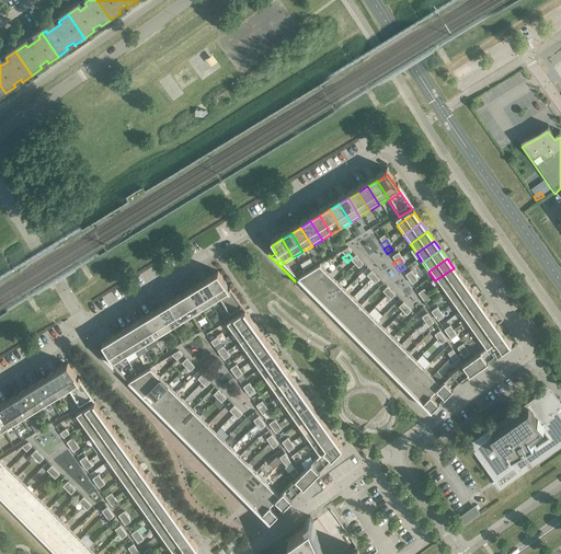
[(459,277),(454,268),(435,280),(442,290),(459,277)]
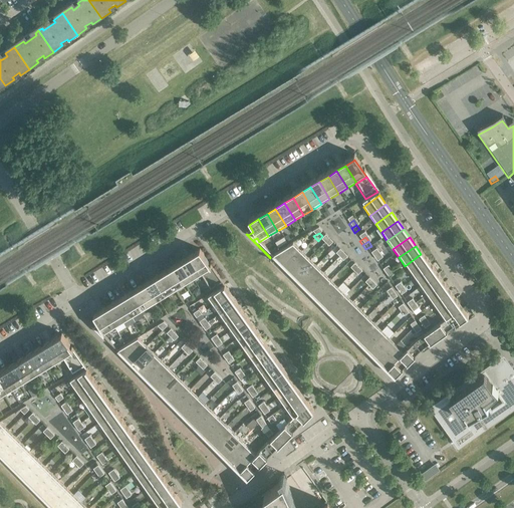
[(273,260),(283,270),(286,273),(302,257),(293,248),(273,260)]
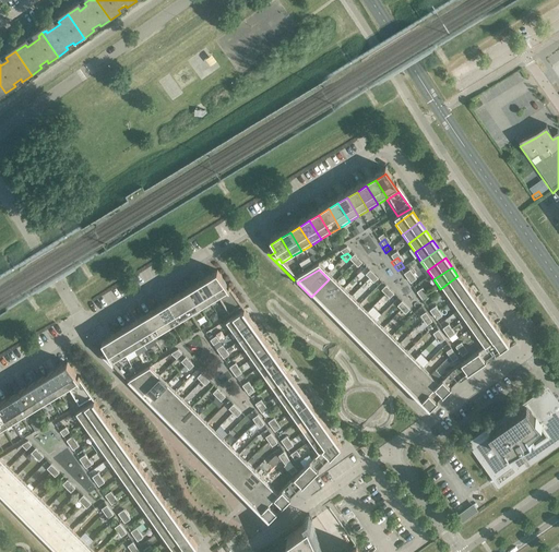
[(217,276),(212,280),(207,283),(218,301),(230,295),(229,294),(228,294),(222,283),(217,276)]
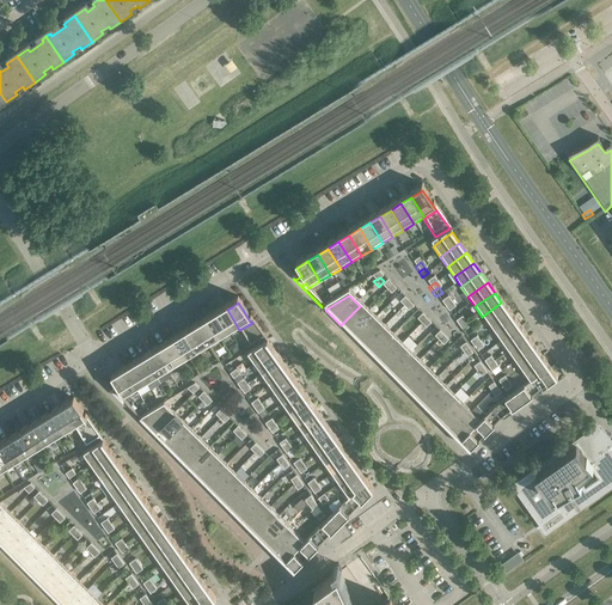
[(442,306),(446,312),(452,307),(448,303),(442,306)]
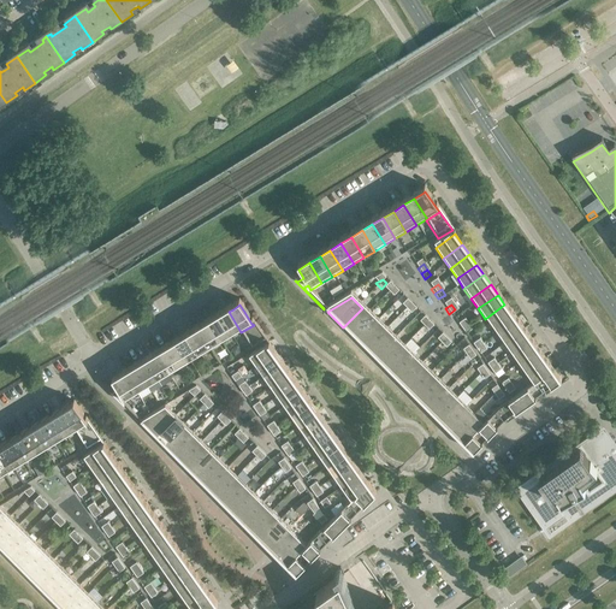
[(511,315),(504,305),(485,319),(492,329),(511,315)]
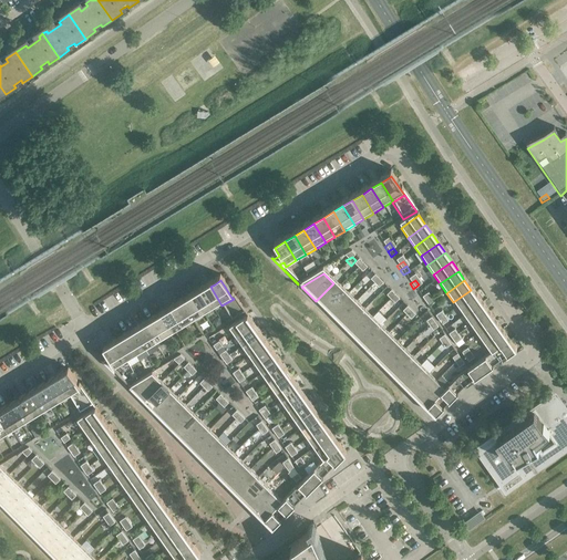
[(341,291),(333,283),(316,301),(323,309),(341,291)]
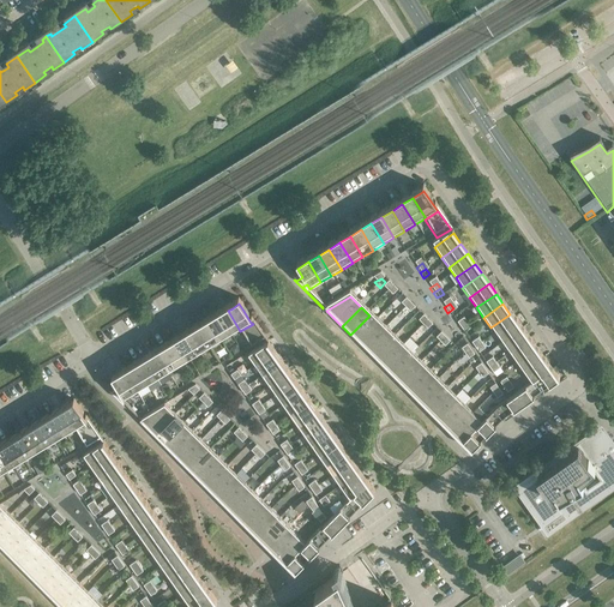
[(458,313),(453,308),(447,313),(451,318),(458,313)]
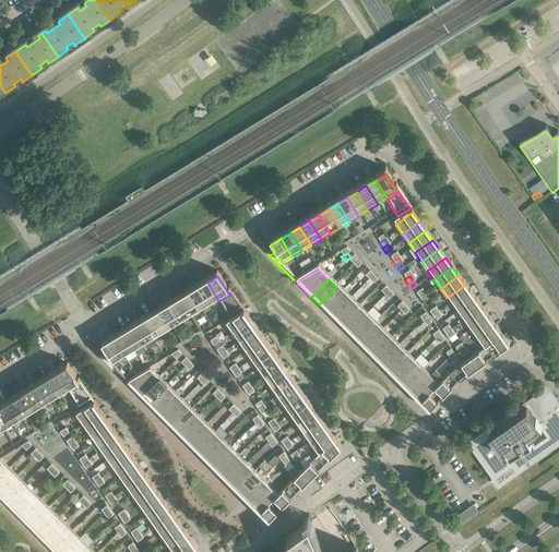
[(218,301),(207,283),(198,288),(210,308),(218,301)]
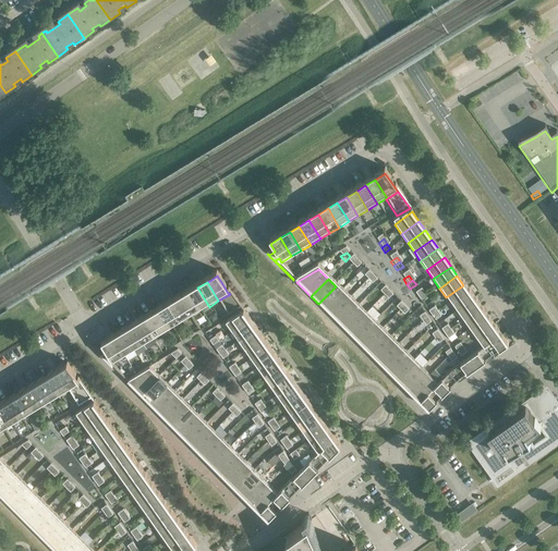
[(470,294),(463,285),(446,297),(452,307),(470,294)]
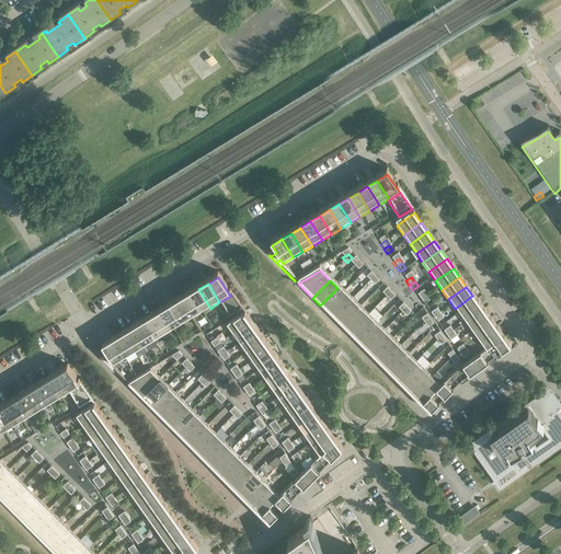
[(345,296),(338,288),(320,306),(328,313),(345,296)]
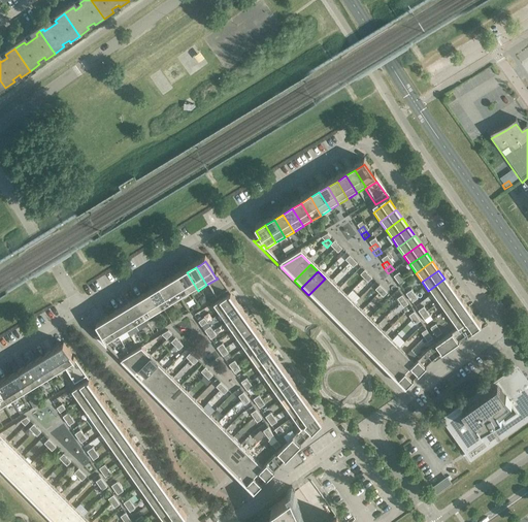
[(198,291),(187,272),(178,279),(189,296),(198,291)]
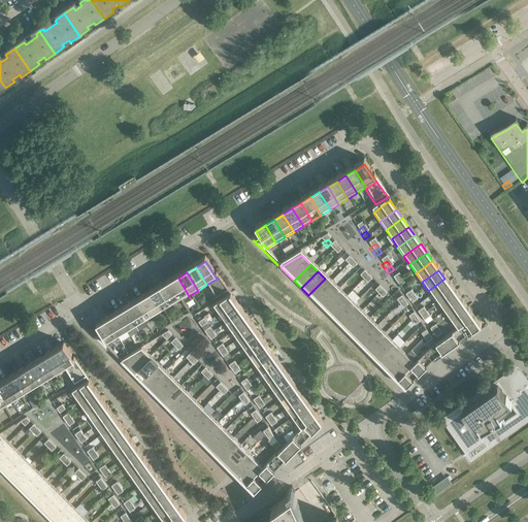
[(394,282),(397,286),(402,283),(399,278),(394,282)]
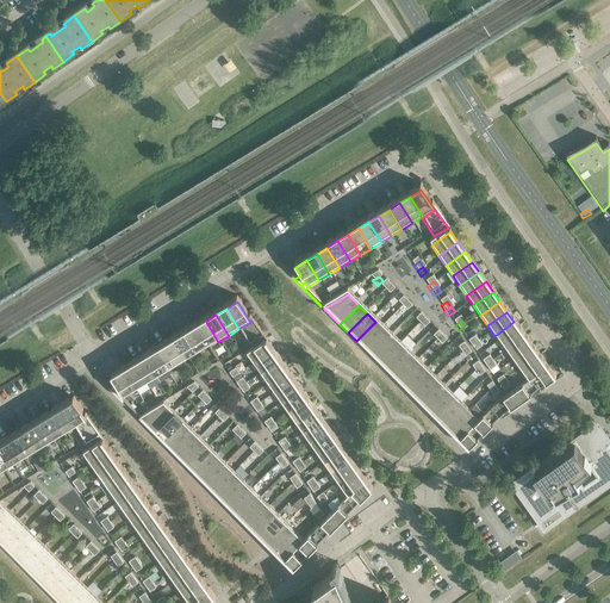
[(218,342),(206,322),(195,328),(207,348),(218,342)]
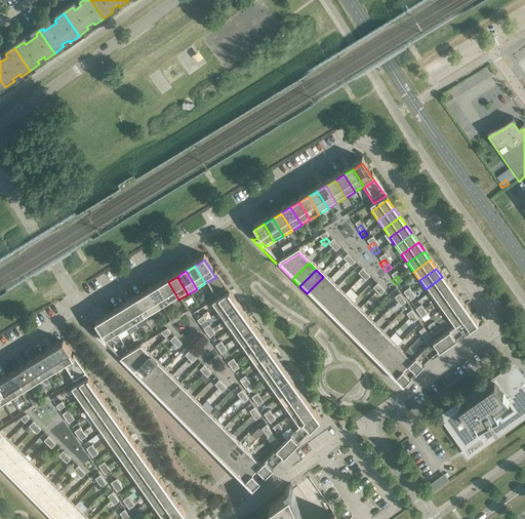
[(228,292),(216,277),(205,283),(215,301),(228,292)]
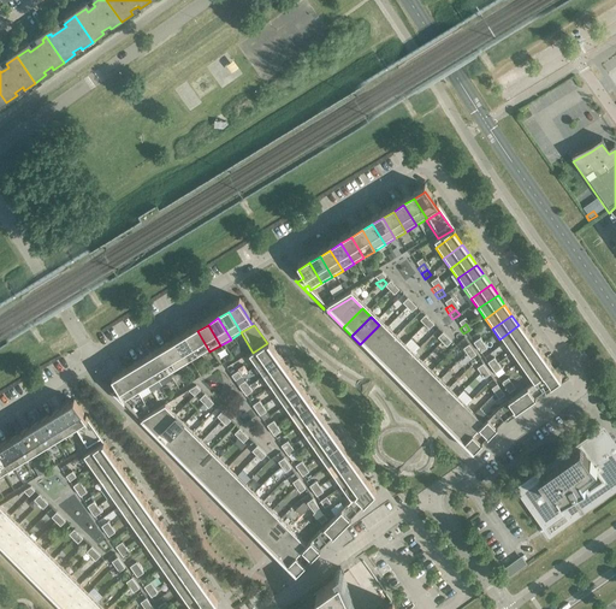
[(388,333),(379,325),(360,344),(368,354),(388,333)]
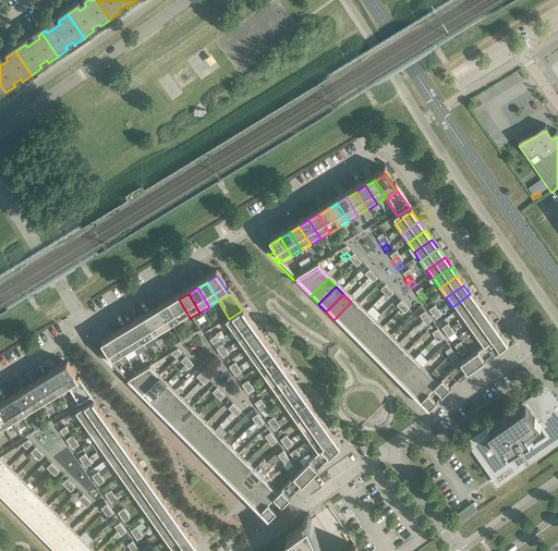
[(476,303),(470,294),(452,307),(459,316),(476,303)]
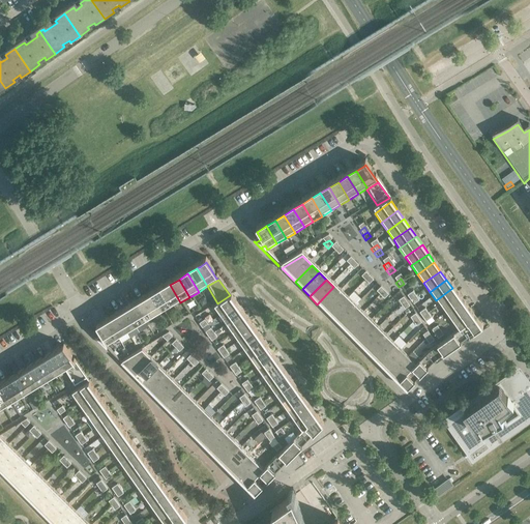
[(407,288),(404,284),(399,287),(402,292),(407,288)]
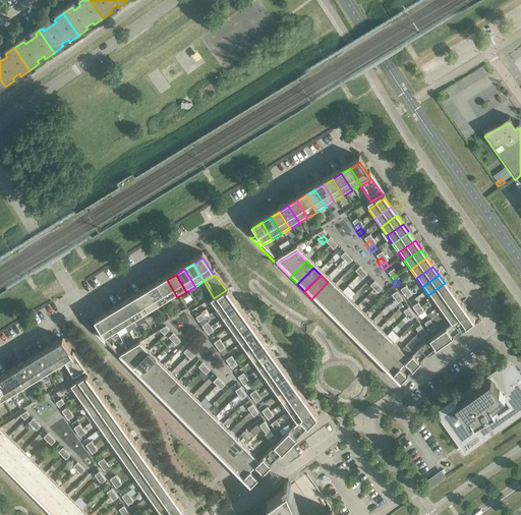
[(177,297),(167,280),(158,285),(169,303),(177,297)]
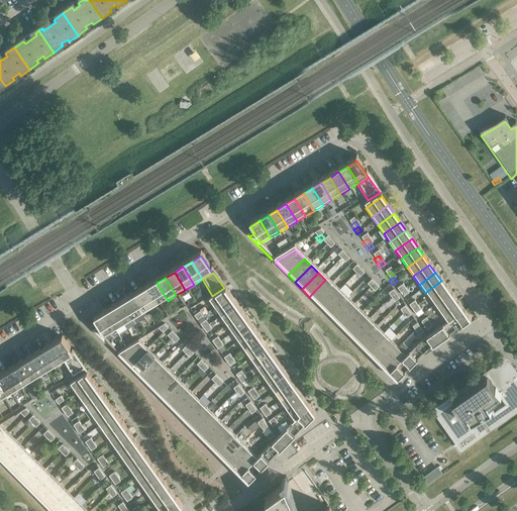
[(333,287),(325,280),(309,297),(316,304),(333,287)]
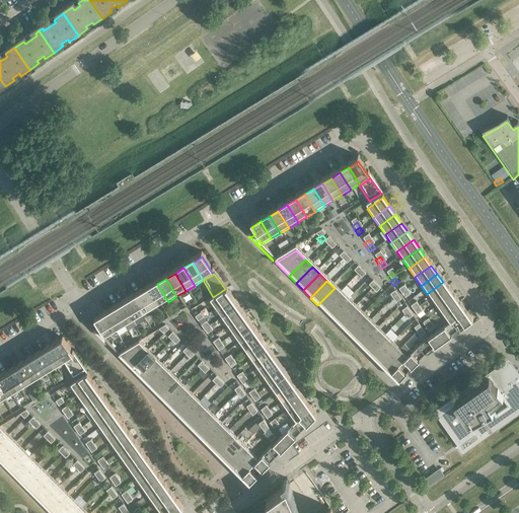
[(449,291),(443,282),(427,294),(433,302),(449,291)]
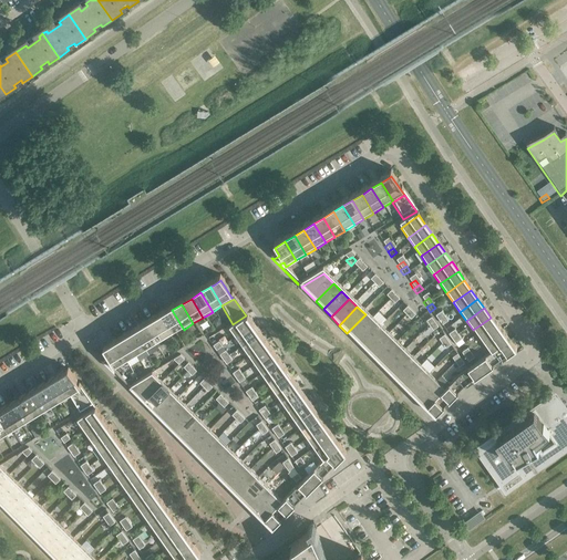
[(184,330),(172,310),(162,317),(174,335),(184,330)]
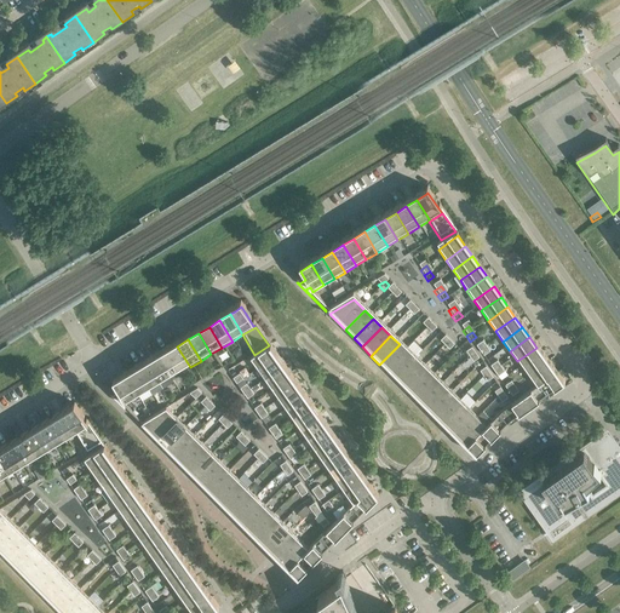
[(408,354),(400,344),(379,365),(389,373),(408,354)]
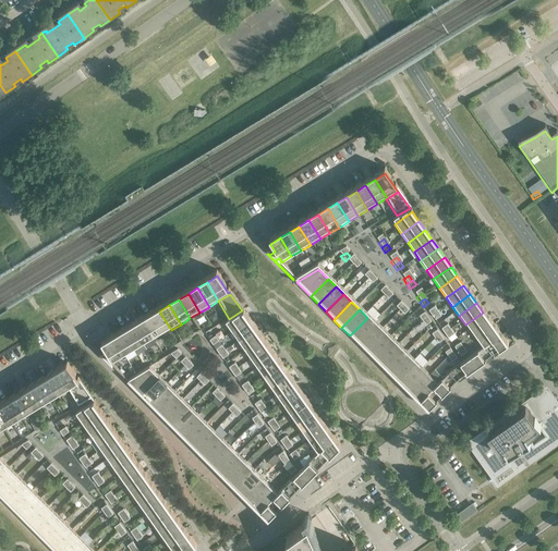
[(171,330),(159,311),(150,317),(161,335),(171,330)]
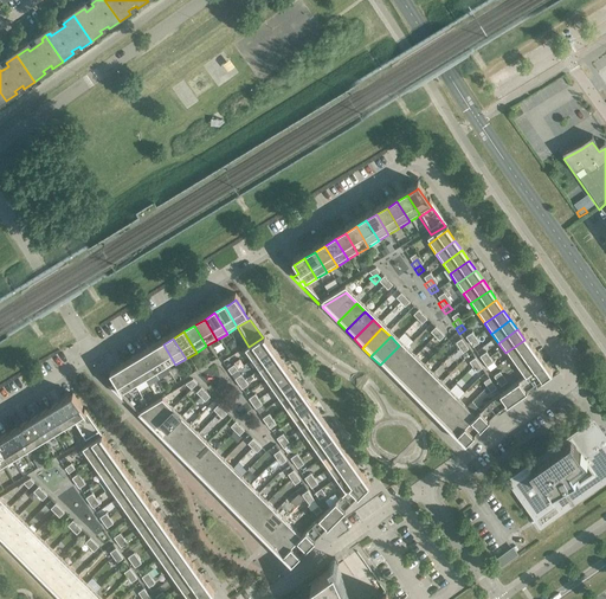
[(466,343),(470,348),(476,345),(472,339),(466,343)]
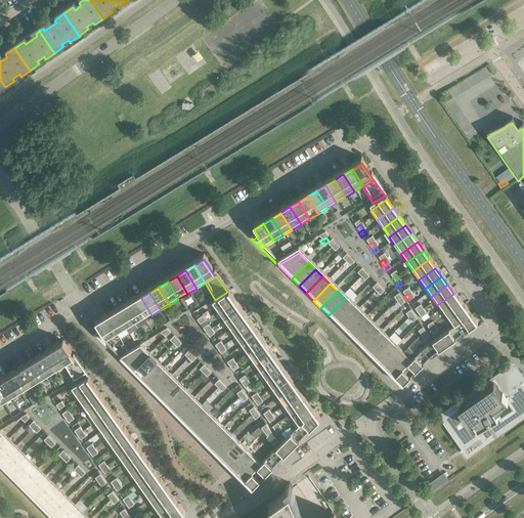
[(460,302),(453,294),(437,305),(443,314),(460,302)]
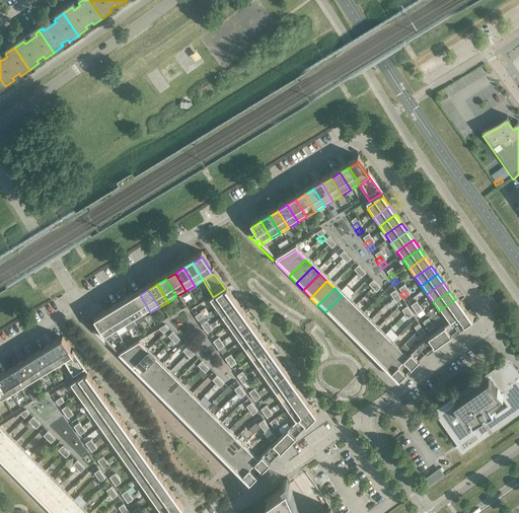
[(210,304),(217,313),(233,301),(227,293),(210,304)]
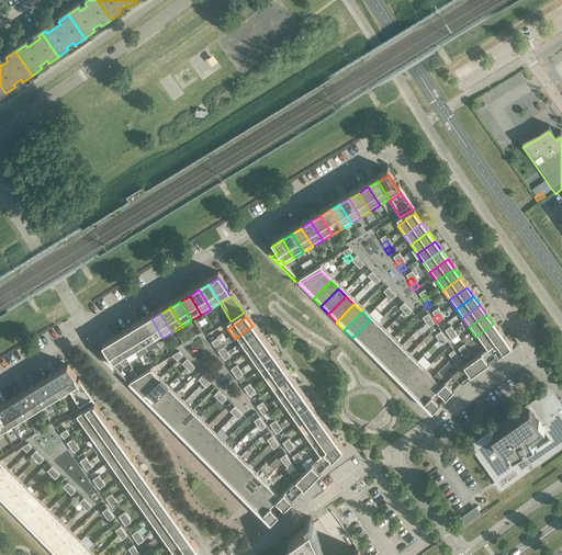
[(163,338),(152,319),(142,325),(153,344),(163,338)]
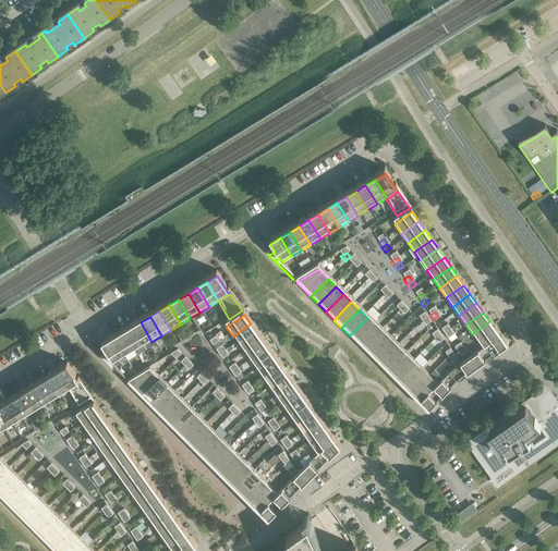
[(441,321),(438,317),(433,320),(436,326),(441,321)]
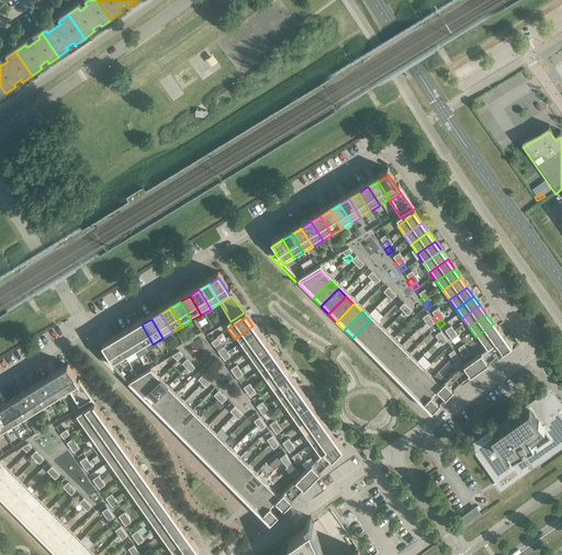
[(378,328),(370,320),(352,338),(360,346),(378,328)]
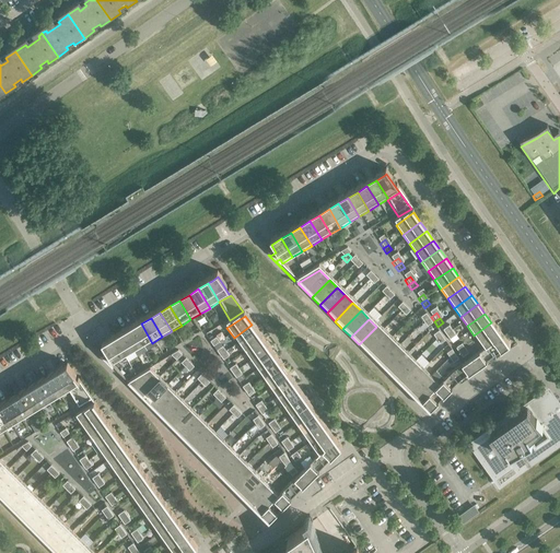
[(498,331),(491,322),(474,336),(479,344),(498,331)]
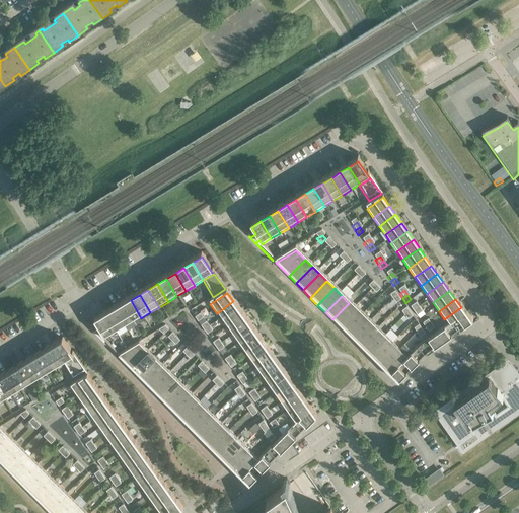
[(141,318),(131,300),(122,306),(133,323),(141,318)]
